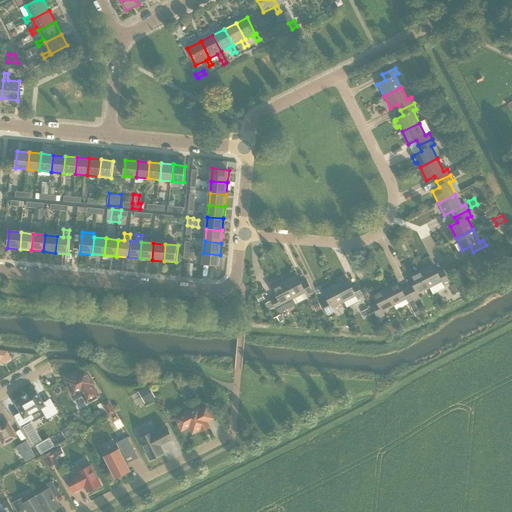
[(220,255),(203,253),(202,265),(218,267),(220,255)]
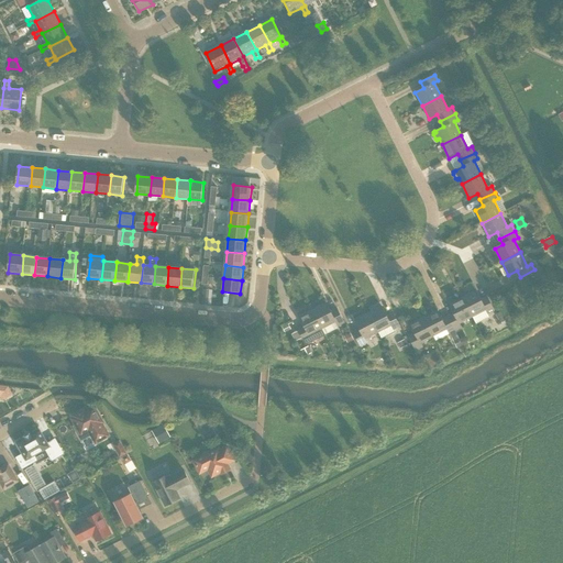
[(477,291),(464,298),(473,317),(475,321),(476,323),(488,317),(487,315),(495,310),(487,297),(482,300),(477,291)]
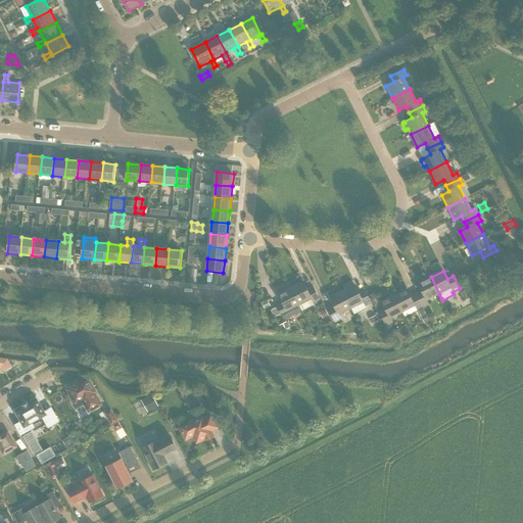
[(422,291),(417,294),(423,307),(428,305),(426,300),(439,294),(431,277),(418,283),(422,291)]
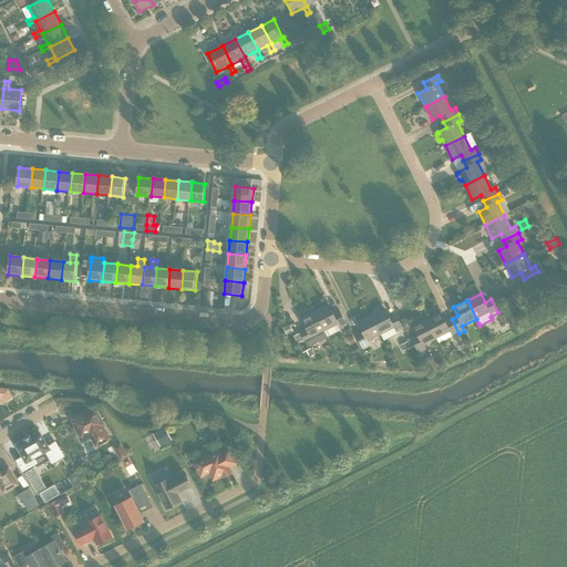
[(315,312),(325,331),(338,325),(340,329),(347,326),(339,311),(333,315),(329,306),(315,312)]
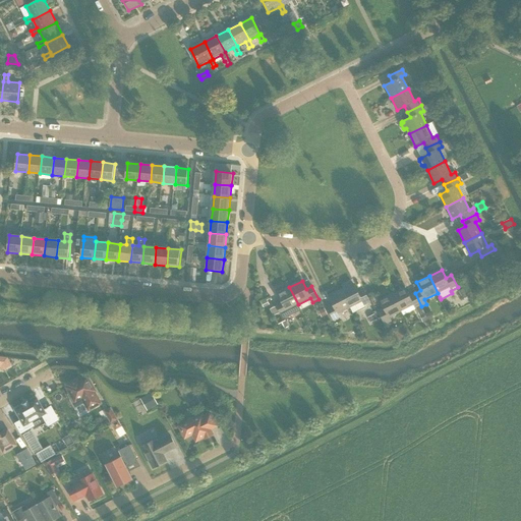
[(353,285),(341,291),(350,309),(352,313),(365,307),(364,306),(370,303),(363,290),(357,293),(353,285)]
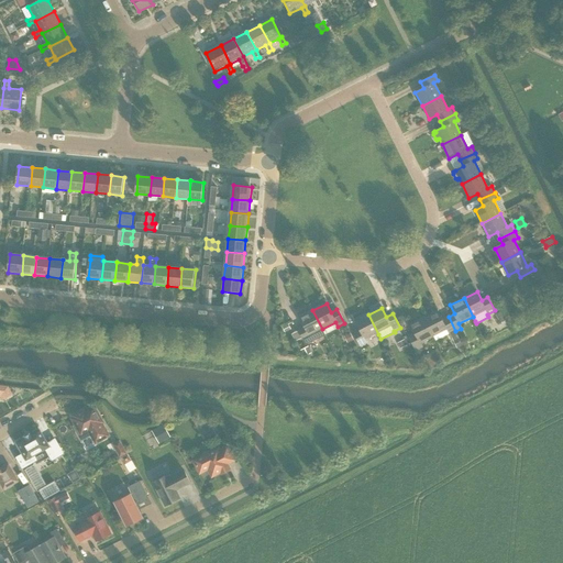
[(304,326),(297,330),(298,332),(301,339),(302,339),(306,344),(326,334),(322,329),(312,310),(299,317),(304,326)]
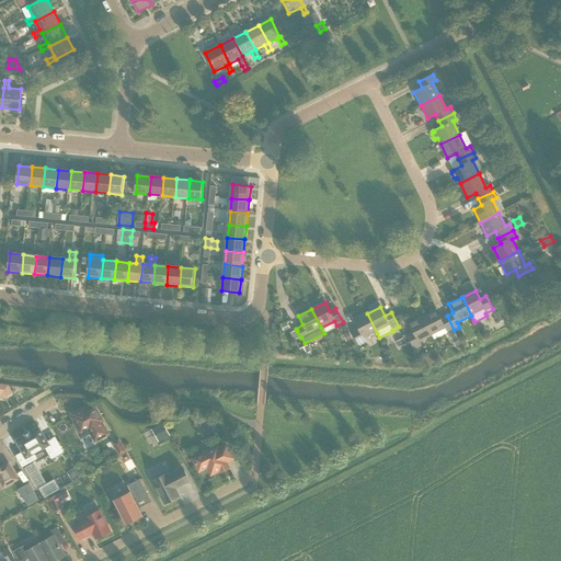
[(454,330),(447,316),(441,319),(436,310),(423,317),(432,335),(445,329),(447,333),(454,330)]
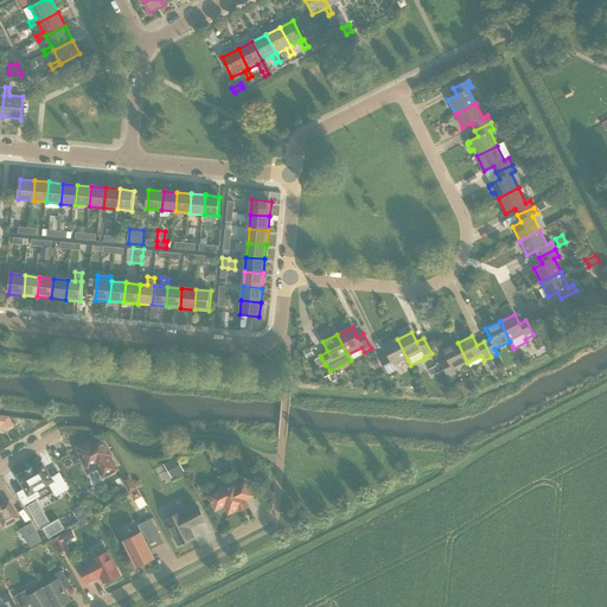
[(541,336),(535,338),(540,347),(545,345),(541,336)]
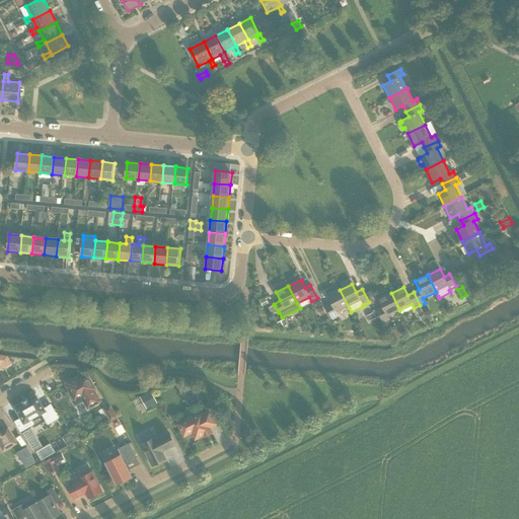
[(349,308),(340,290),(327,296),(331,304),(325,307),(332,320),(339,317),(337,314),(349,308)]
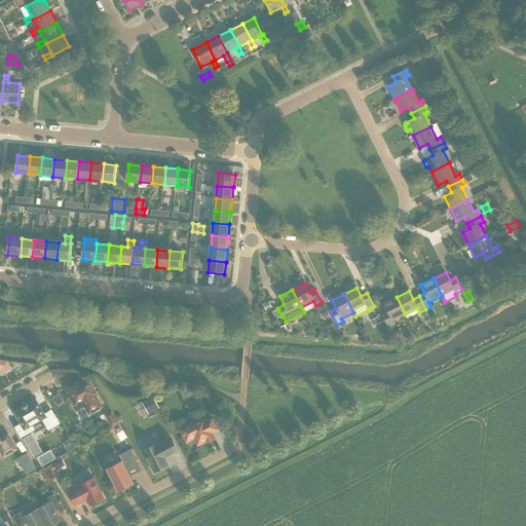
[(405,314),(397,297),(383,304),(387,312),(382,315),(388,329),(395,326),(392,322),(405,314)]
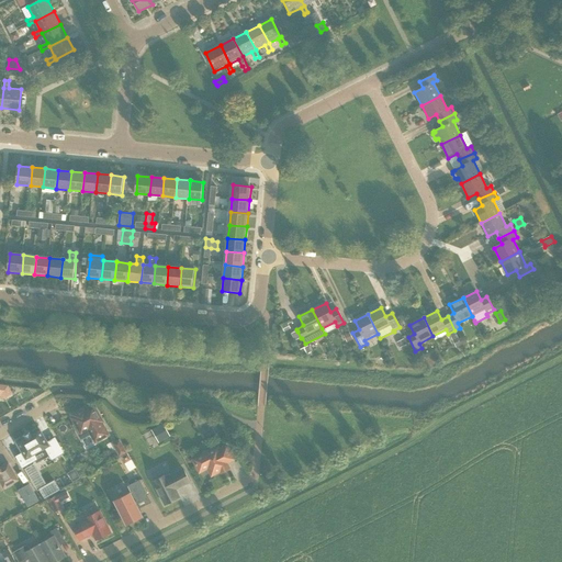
[(454,330),(449,334),(457,347),(462,345),(460,340),(454,330)]
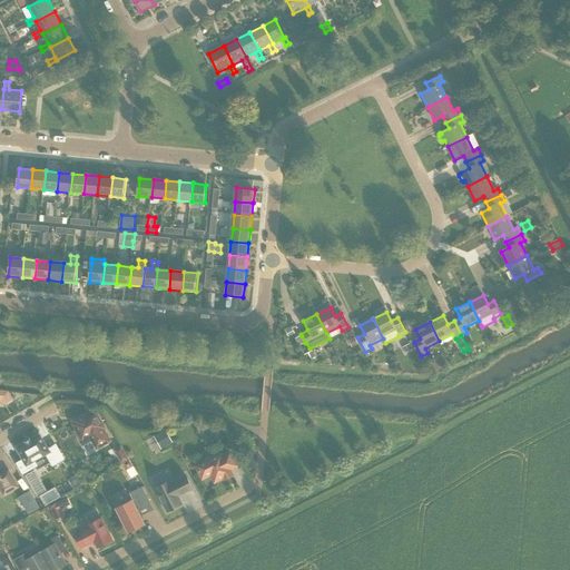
[(355,337),(350,341),(352,346),(359,343),(355,337)]
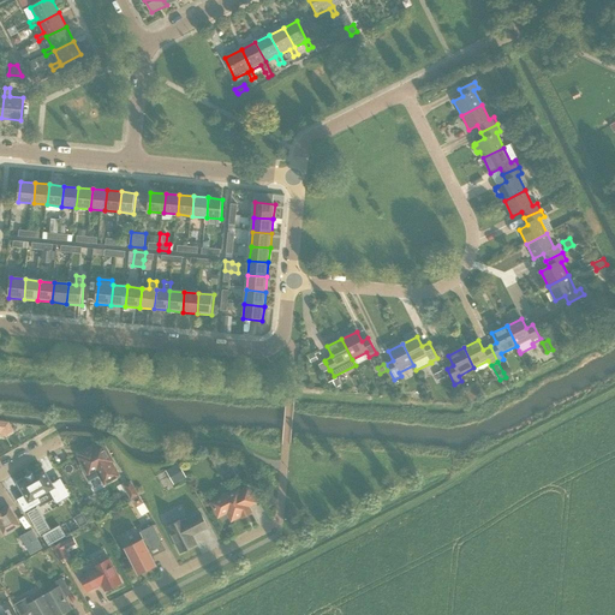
[(506,377),(506,378),(513,376),(509,369),(503,372),(506,377)]
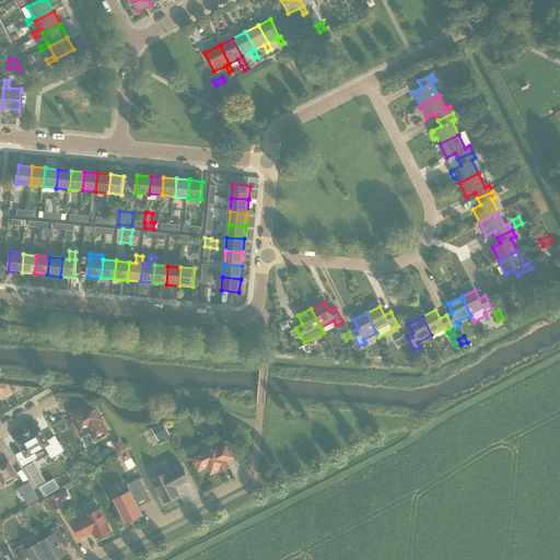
[(403,337),(396,340),(399,347),(406,342),(403,337)]
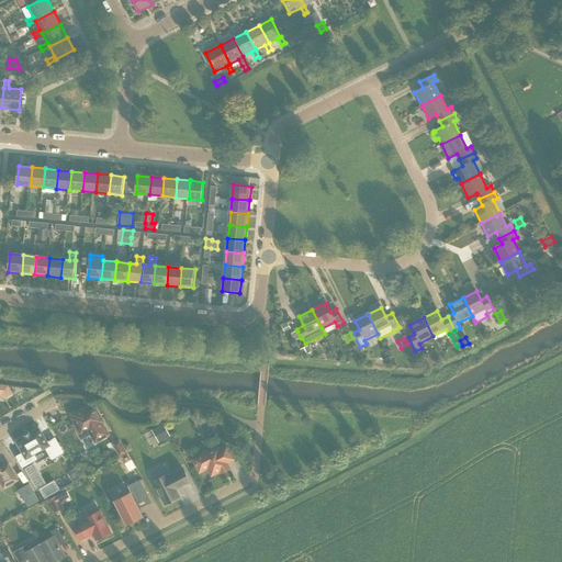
[(303,357),(311,352),(307,346),(300,349),(303,357)]
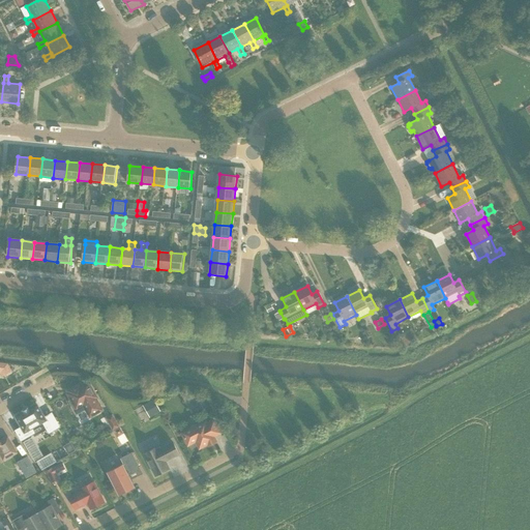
[(6,361),(0,360),(0,373),(2,374),(3,377),(11,372),(6,361)]
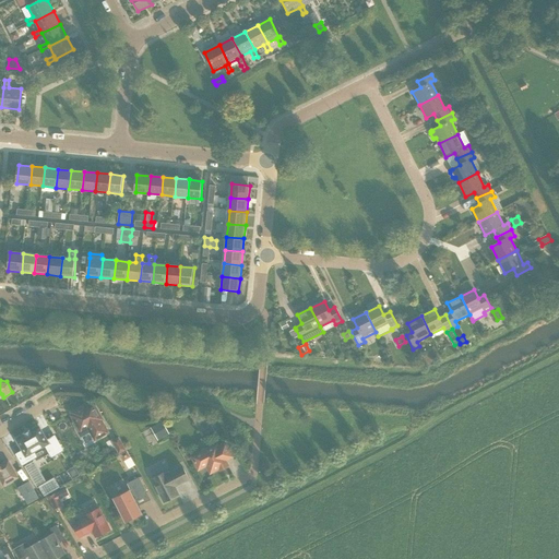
[(91,431),(95,439),(107,432),(100,419),(102,419),(93,404),(86,408),(84,406),(72,413),(74,415),(72,416),(76,423),(74,424),(81,437),(91,431)]
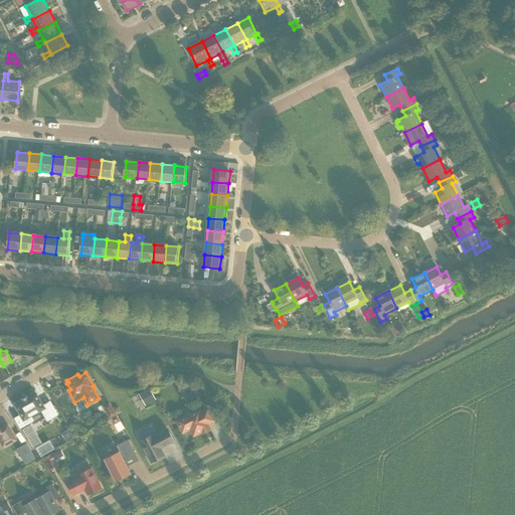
[(150,388),(143,392),(149,403),(156,399),(150,388)]
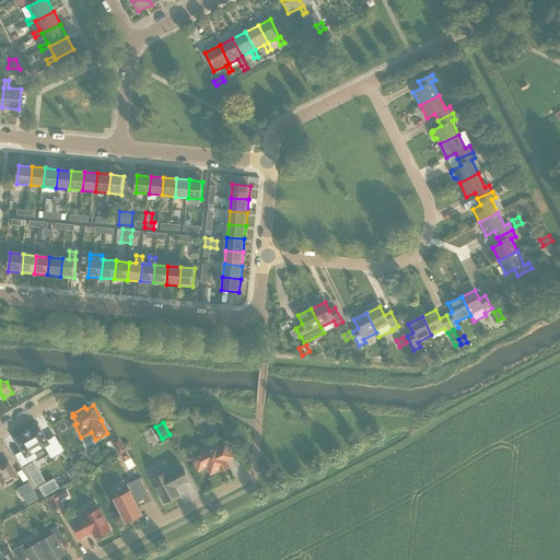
[(53,457),(62,451),(55,436),(47,441),(39,427),(30,432),(30,431),(24,434),(25,434),(16,440),(23,452),(18,455),(23,465),(36,457),(37,461),(49,453),(53,457)]
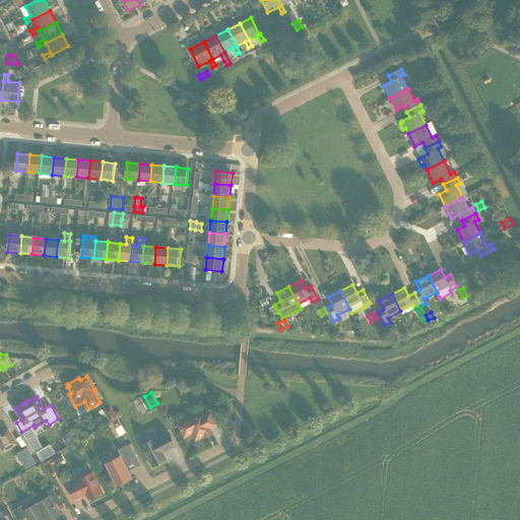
[(105,410),(111,421),(116,418),(111,407),(105,410)]
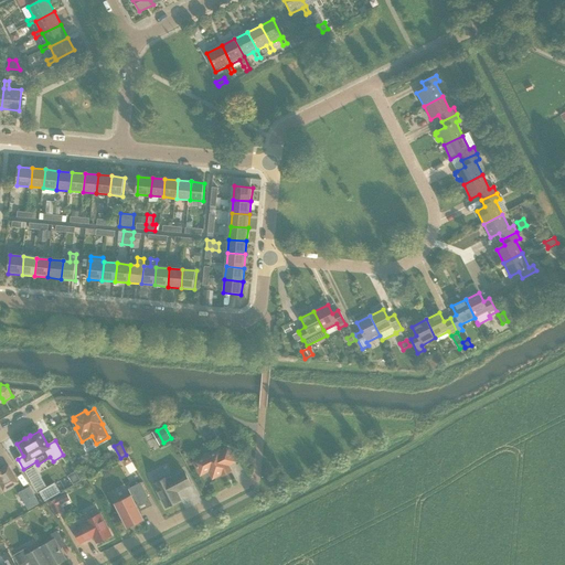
[(208,469),(213,478),(231,469),(228,465),(235,461),(228,448),(221,451),(220,448),(210,454),(208,452),(204,455),(203,457),(193,461),(200,473),(208,469)]
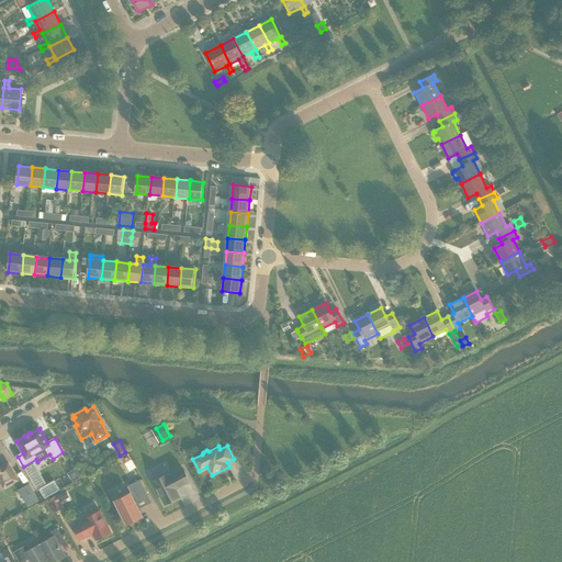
[(0,482),(3,489),(18,481),(8,463),(0,468),(0,482)]
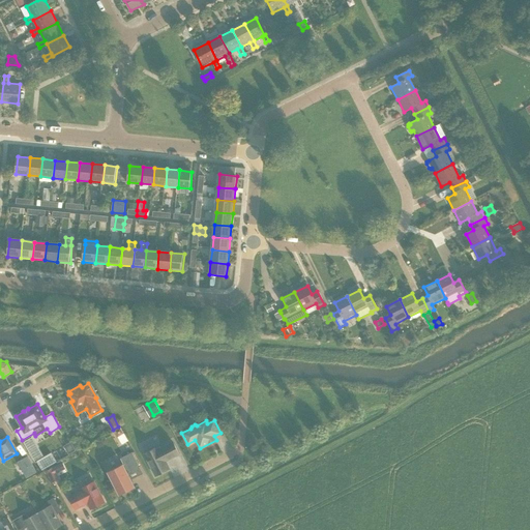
[(68,443),(65,445),(70,454),(72,452),(77,450),(71,441),(68,443)]
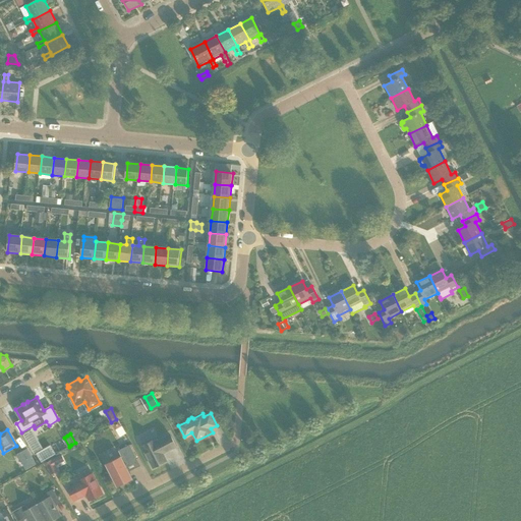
[(168,451),(176,447),(170,435),(157,441),(156,439),(141,446),(153,468),(167,461),(163,453),(167,451),(168,451)]
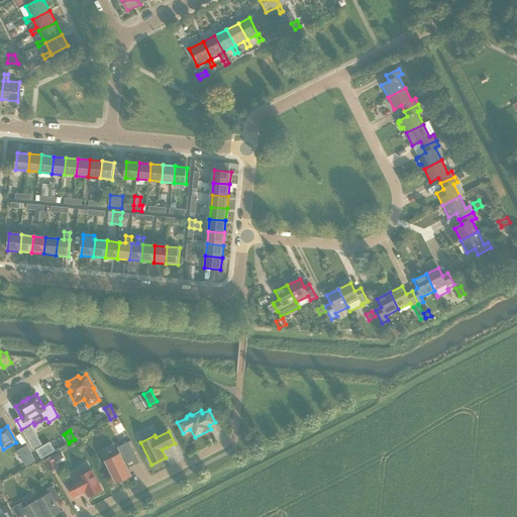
[(124,462),(136,456),(128,441),(118,446),(121,452),(105,460),(116,483),(131,475),(124,462)]
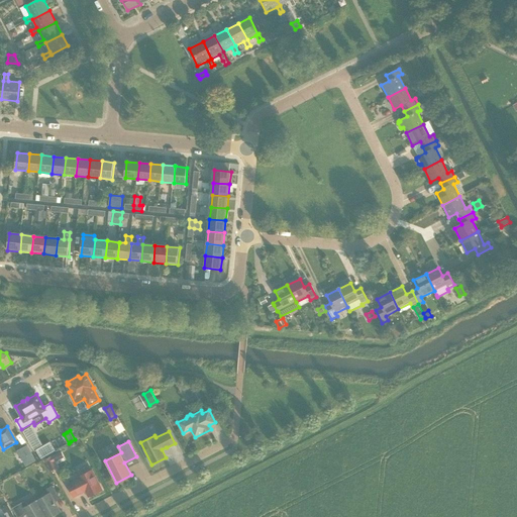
[(27,445),(17,450),(26,467),(36,460),(27,445)]
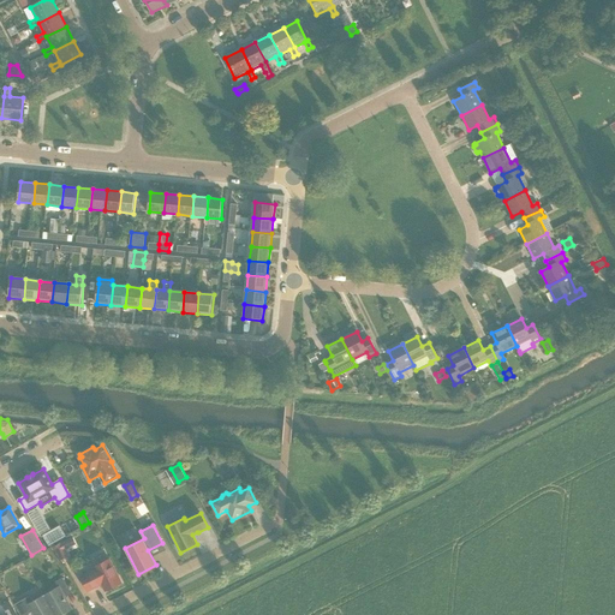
[(54,545),(61,559),(67,556),(61,543),(54,545)]
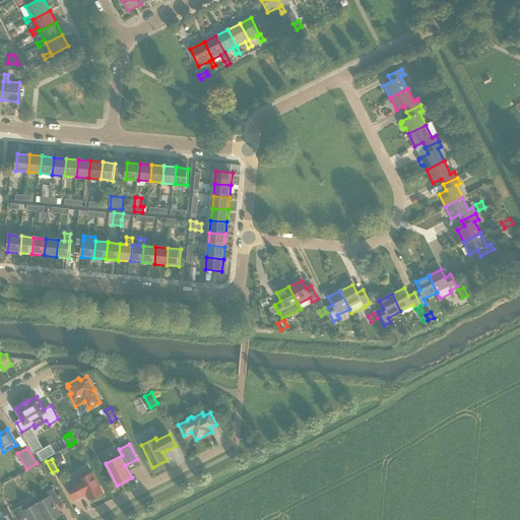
[(88,500),(103,493),(92,472),(79,479),(79,481),(68,488),(74,500),(85,494),(88,500)]
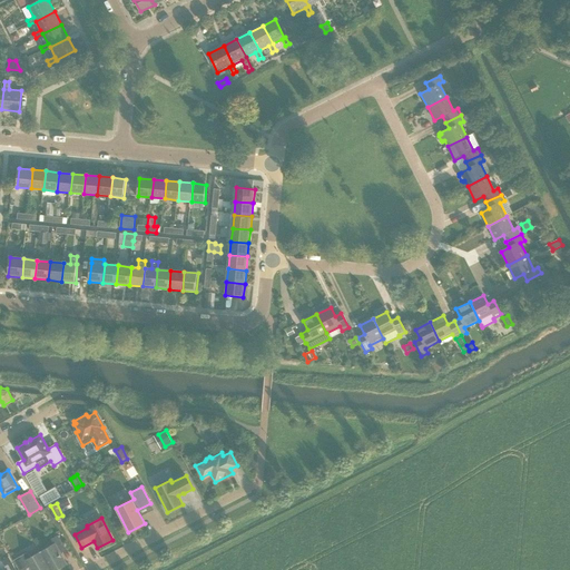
[(40,552),(50,569),(56,569),(66,564),(58,551),(65,548),(58,536),(51,539),(53,544),(40,552)]
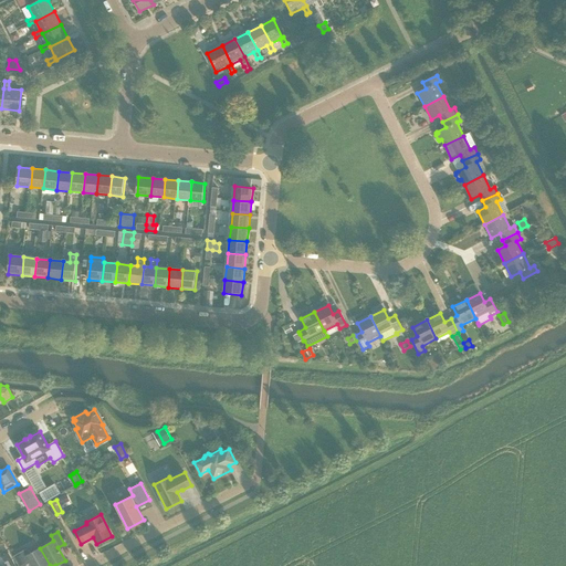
[(31,565),(50,565),(40,548),(30,554),(28,548),(13,556),(18,565),(23,565),(30,563),(31,565)]
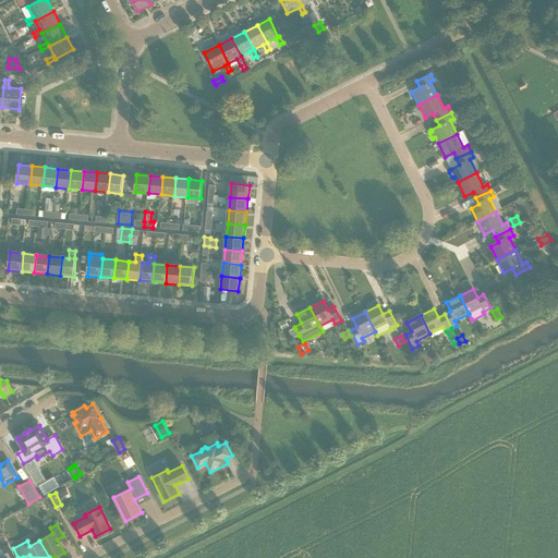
[(15,557),(8,545),(1,549),(5,557),(15,557)]
